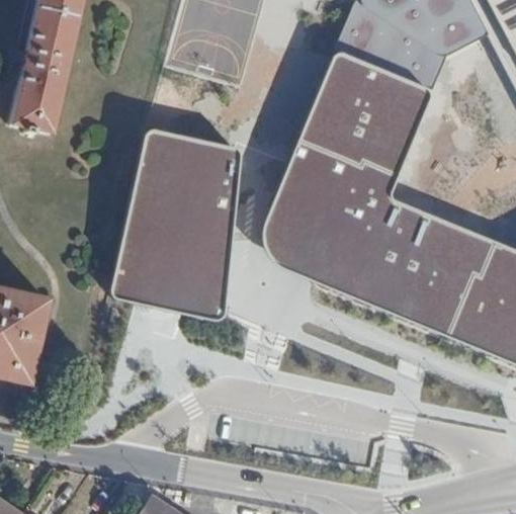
[(41,0),(15,123),(54,133),(82,0),(41,0)]
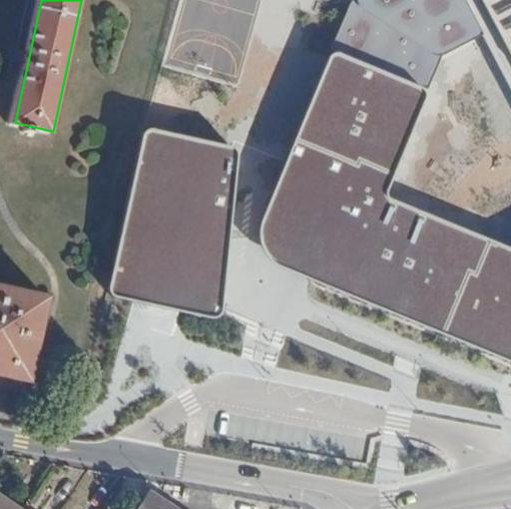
[(425,87),(334,50),(262,222),(262,234),(265,246),(274,258),(313,279),(510,357),(510,0),(464,0),(482,32),(510,86),(510,241),(383,193),(425,87)]
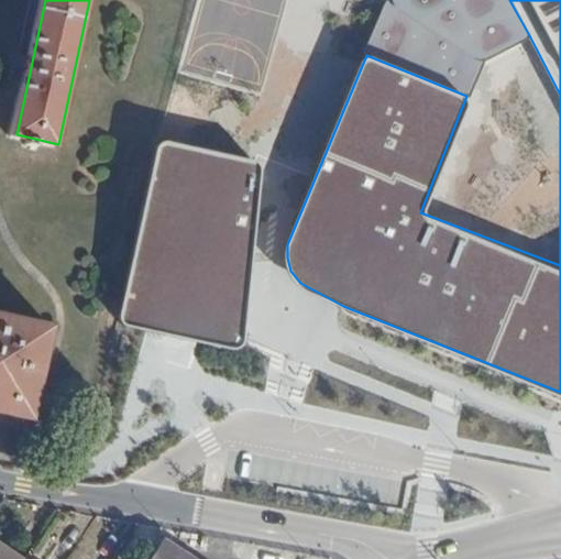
[(386,0),(366,55),(466,96),(485,57),(529,35),(509,0),(386,0)]
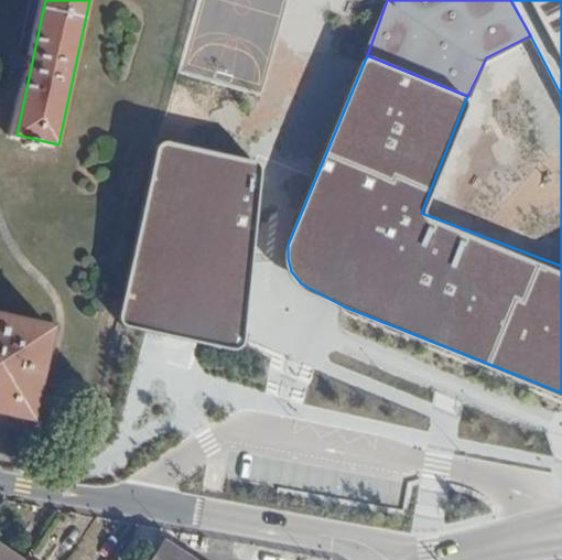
[(261,162),(257,159),(168,139),(161,141),(158,147),(120,314),(123,320),(126,323),(231,345),(238,346),(242,343),(245,334),(261,162)]
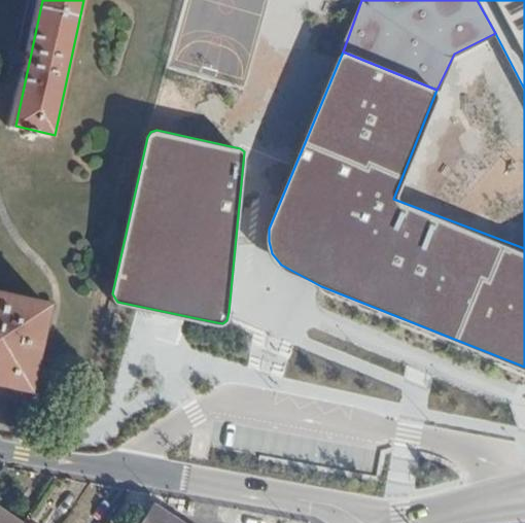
[(0,286),(0,371),(14,375),(14,380),(35,385),(54,300),(0,286)]
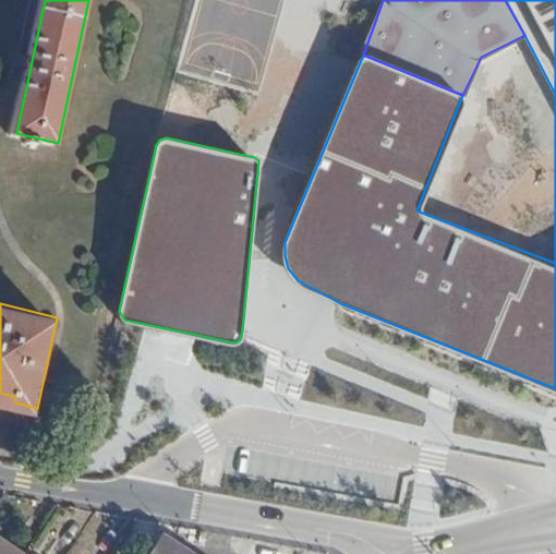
[(202,553),(164,528),(145,553),(202,553)]
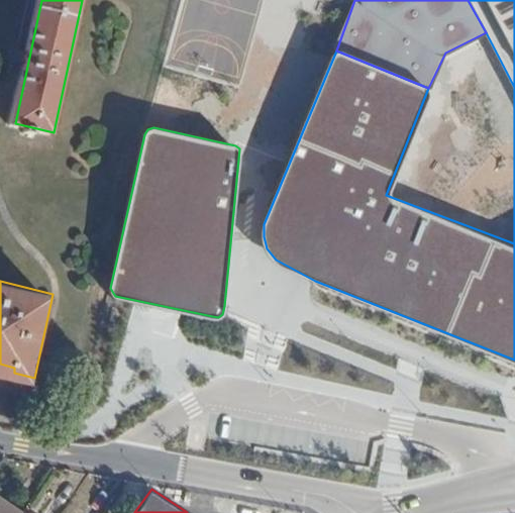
[(32,512),(0,491),(0,512),(32,512)]
